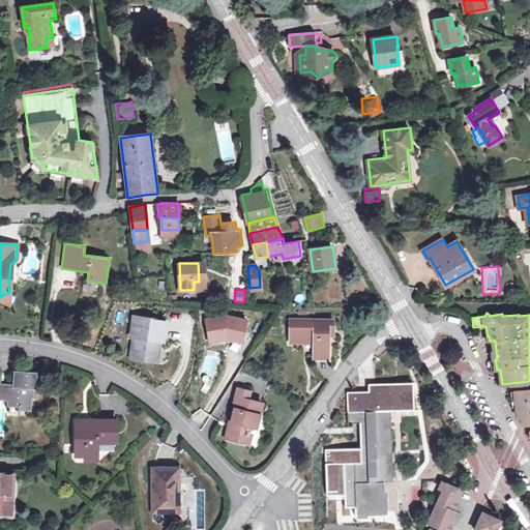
[(204,317),(206,343),(245,341),(243,314),(204,317)]
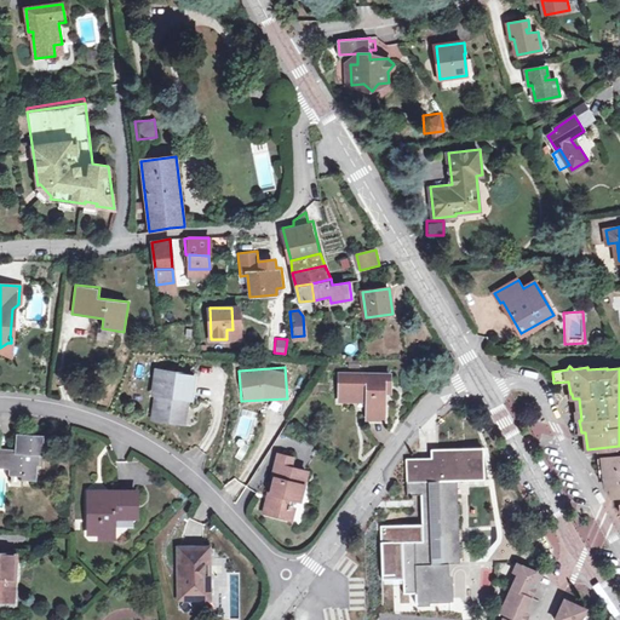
[(183,399),(188,399),(190,399),(194,375),(158,371),(154,395),(155,395),(161,395),(160,405),(159,405),(156,419),(181,423),(183,408),(182,408),(183,399)]
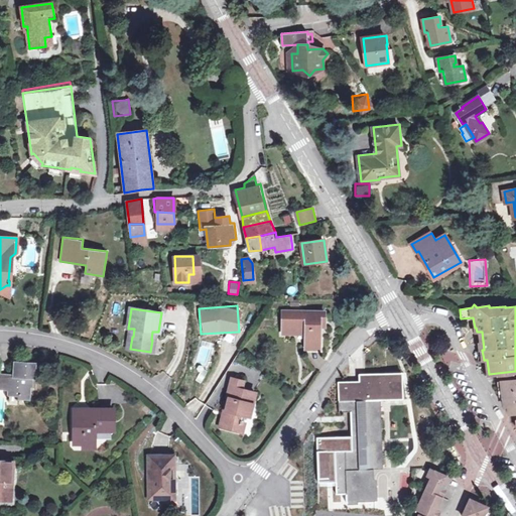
[(318,349),(319,327),(319,321),(325,321),(325,312),(282,312),(282,335),(305,335),(305,349),(318,349)]
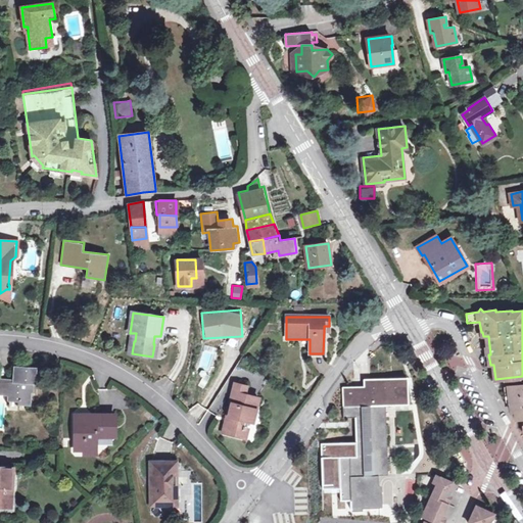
[(0,394),(9,395),(9,399),(18,400),(18,403),(29,405),(30,391),(31,391),(32,383),(35,383),(35,368),(14,367),(13,382),(9,382),(9,380),(0,378),(0,394)]
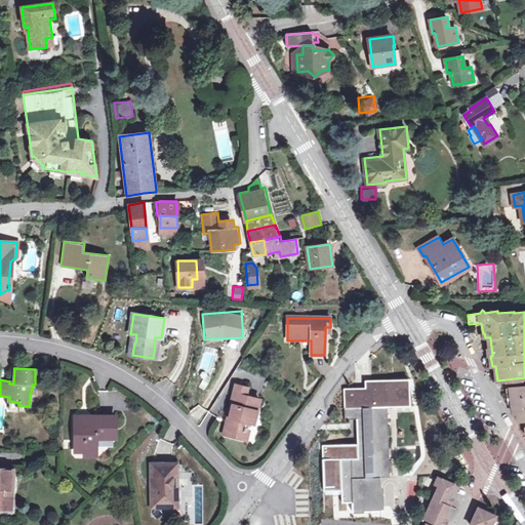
[(341,458),(342,502),(353,501),(353,511),(380,510),(379,477),(389,477),(387,405),(408,404),(407,379),(366,380),(366,388),(344,389),(345,420),(357,419),(358,458),(341,458)]
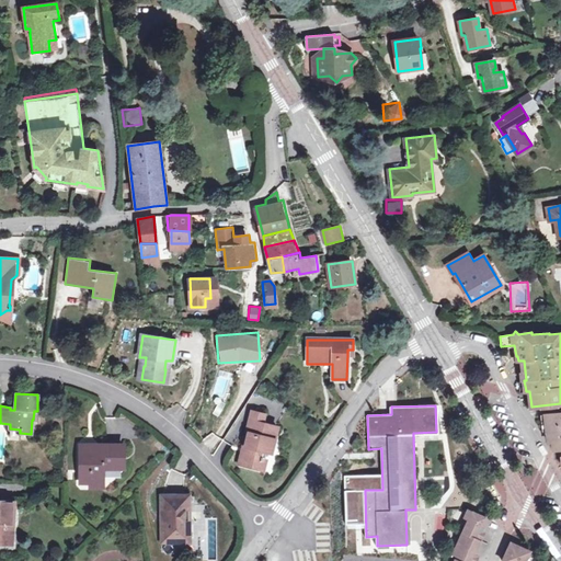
[(251,421),(263,424),(265,415),(250,411),(237,465),(240,465),(247,441),(249,433),(251,421)]
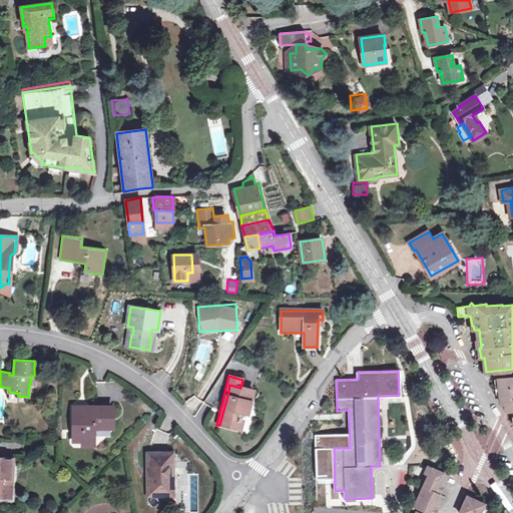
[(512,411),(512,376),(498,378),(500,396),(501,404),(505,404),(505,412),(512,411)]
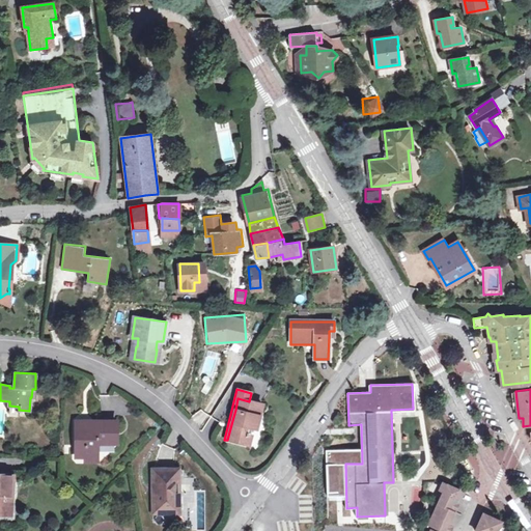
[(238,398),(235,410),(238,411),(235,418),(233,417),(227,440),(249,445),(251,436),(247,434),(248,426),(256,428),(262,404),(249,401),(238,398)]
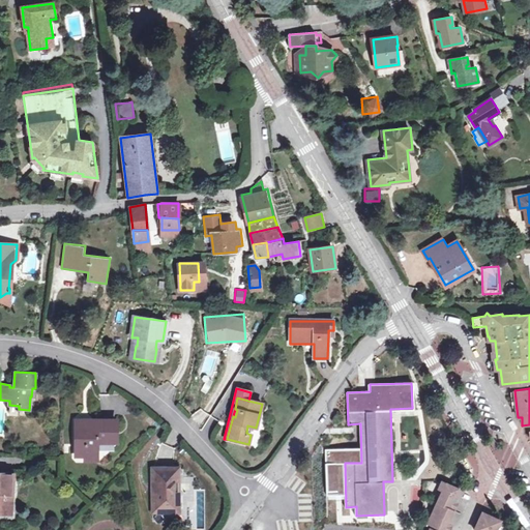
[(77,420),(77,442),(77,446),(77,457),(85,457),(96,457),(97,442),(116,443),(116,420),(77,420)]
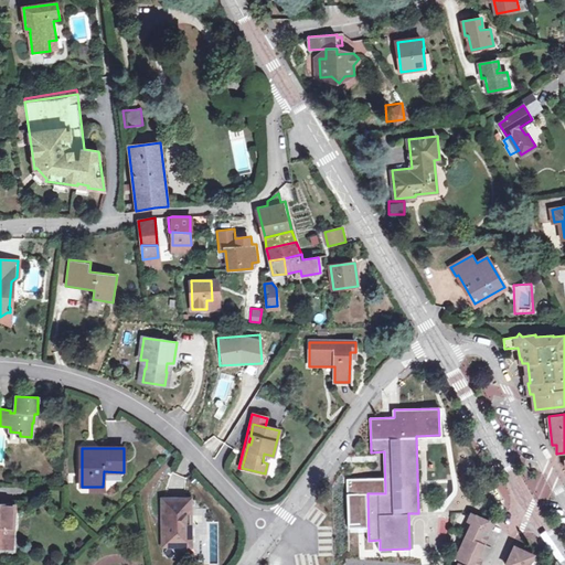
[(187,513),(187,499),(161,499),(161,514),(163,514),(163,524),(162,524),(162,546),(187,546),(187,525),(191,525),(191,513),(187,513)]
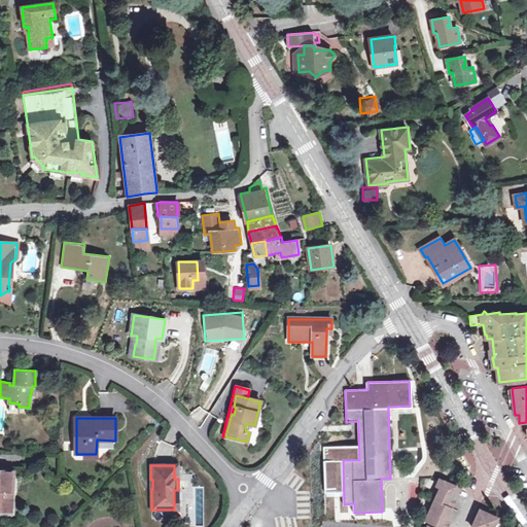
[(465,477),(472,475),(468,465),(462,467),(465,477)]
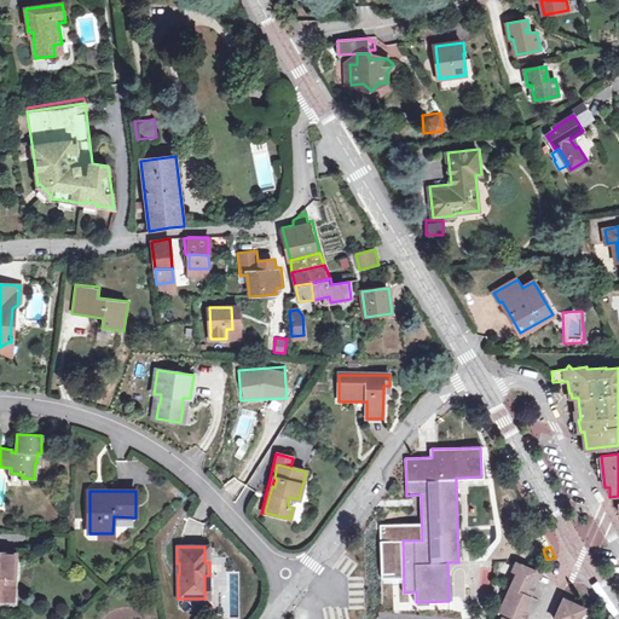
[(0,599),(7,600),(9,578),(15,578),(15,563),(12,563),(12,554),(0,553),(0,599)]
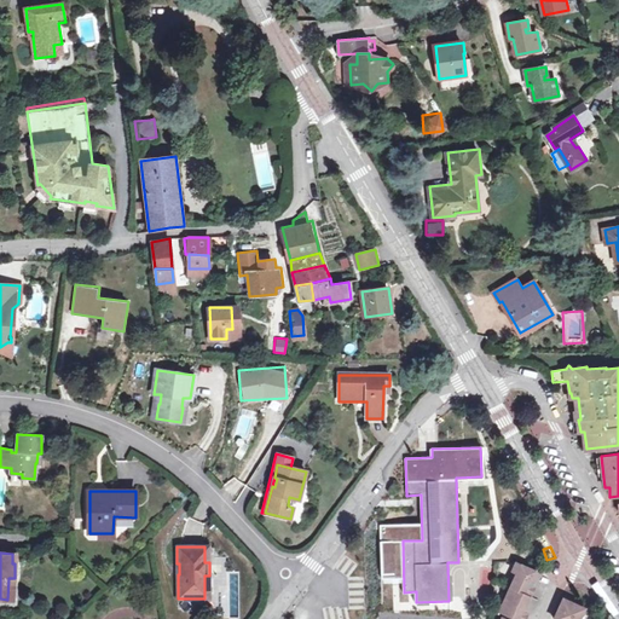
[(505,613),(518,618),(525,618),(528,613),(524,611),(538,580),(533,578),(537,570),(519,561),(514,570),(519,572),(504,602),(509,605),(505,613)]
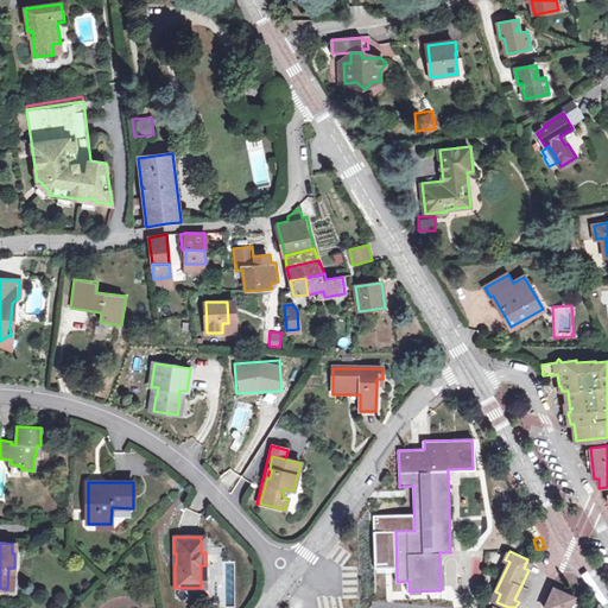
[(322,597),(322,607),(344,607),(344,597),(358,597),(358,572),(342,571),(342,597),(322,597)]
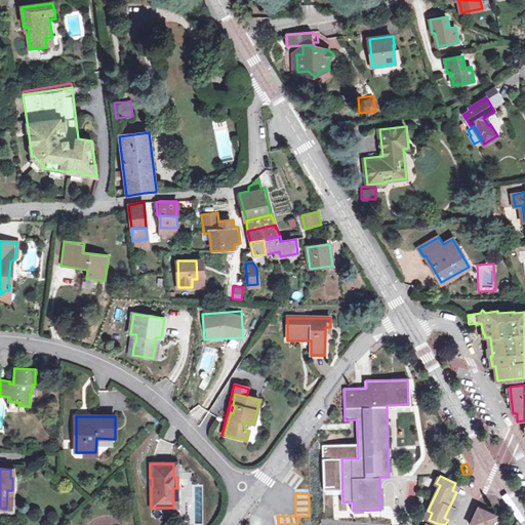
[(471,524),(491,524),(496,515),(479,508),(471,524)]
